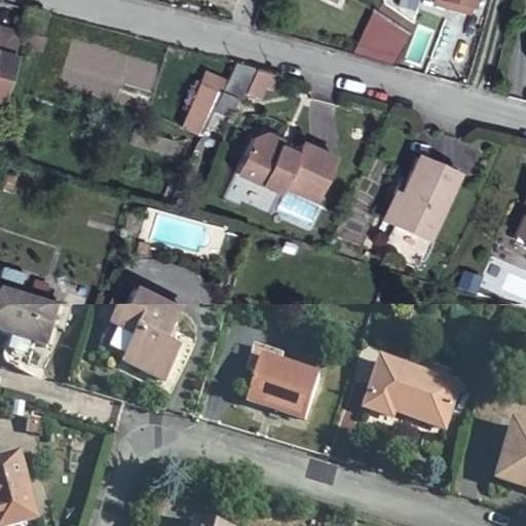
[(431,0),(433,0),(467,9),(468,0),(431,0)]
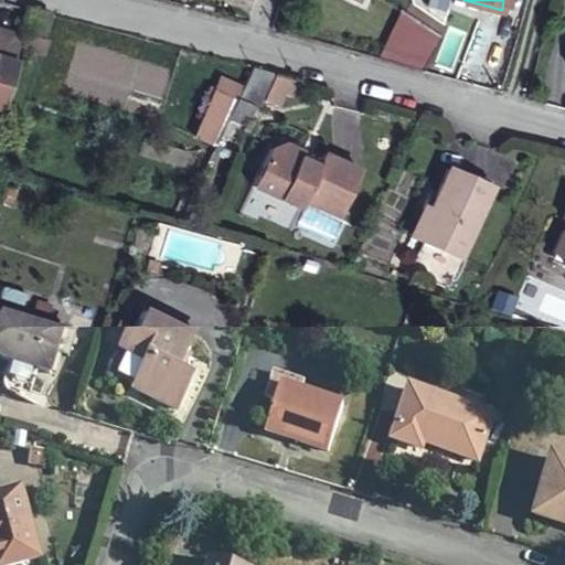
[(439,34),(397,7),(375,56),(420,68),(439,34)]
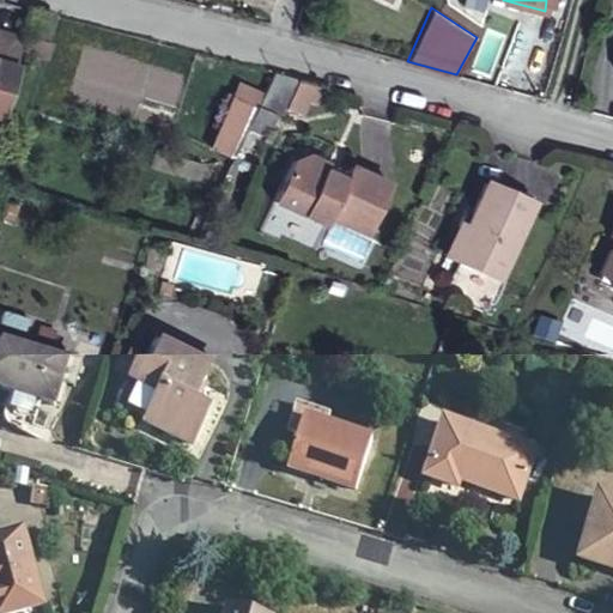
[(0,109),(23,40),(0,32),(0,109)]
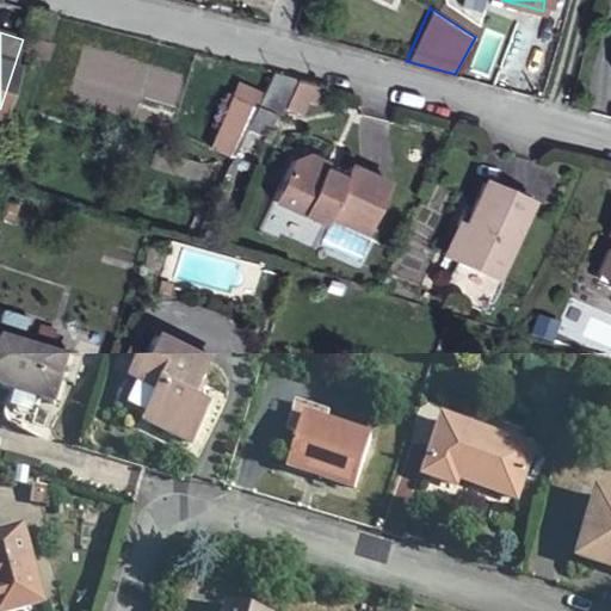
[(25,54),(45,60),(49,48),(42,47),(29,42),(25,54)]
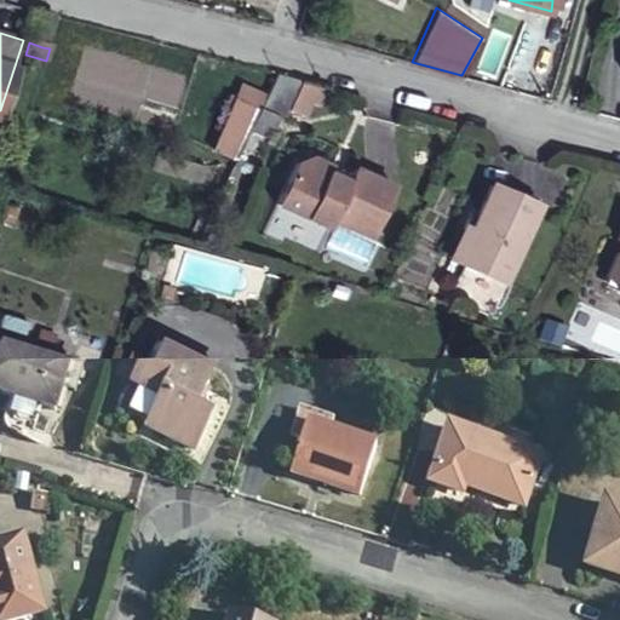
[(317,105),(325,89),(276,75),(265,96),(250,130),(267,137),(282,108),(305,114),(311,103),(317,105)]
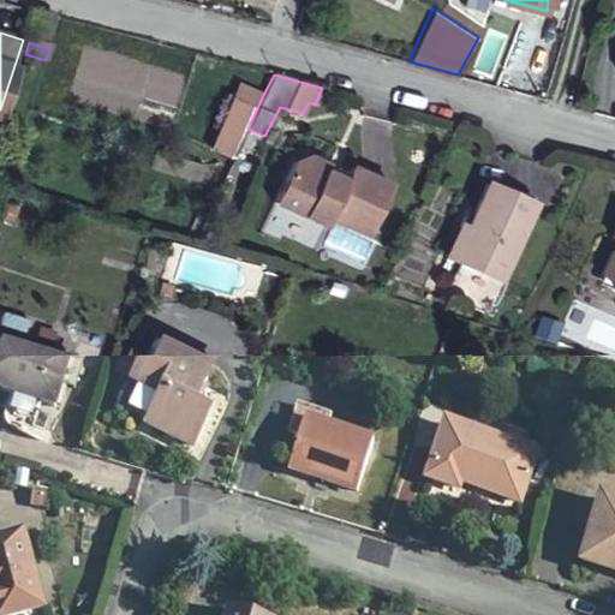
[(233,156),(248,129),(263,95),(240,85),(213,149),(233,156)]
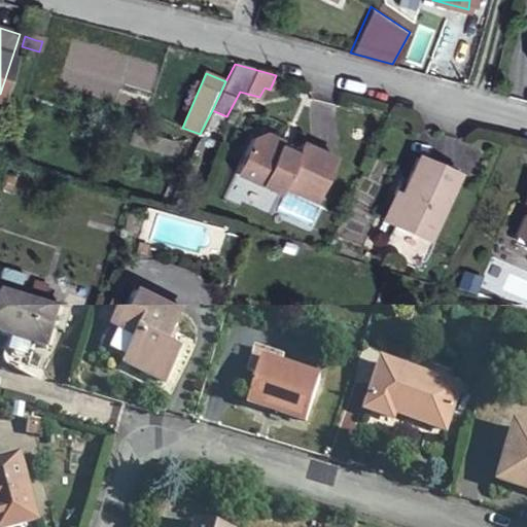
[(262,133),(248,138),(233,173),(278,192),(281,186),(314,202),(334,159),(299,143),(296,148),(293,154),(277,147),(279,141),(262,133)]
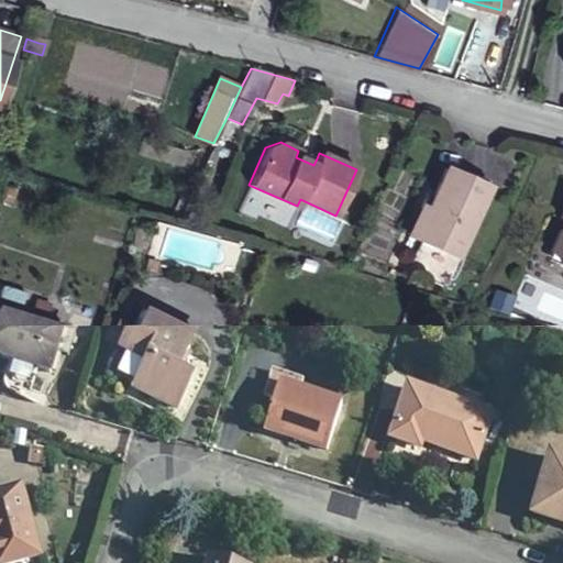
[(317,158),(298,151),(296,157),(313,165),(317,158)]
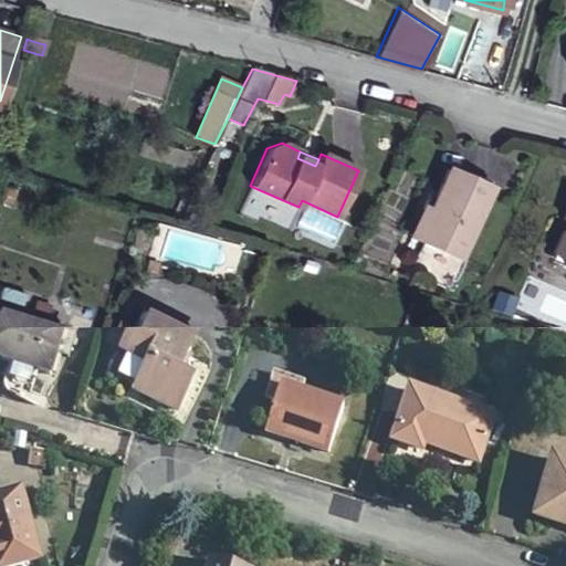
[(448,168),(429,209),(436,213),(423,241),(460,257),(490,187),(448,168)]
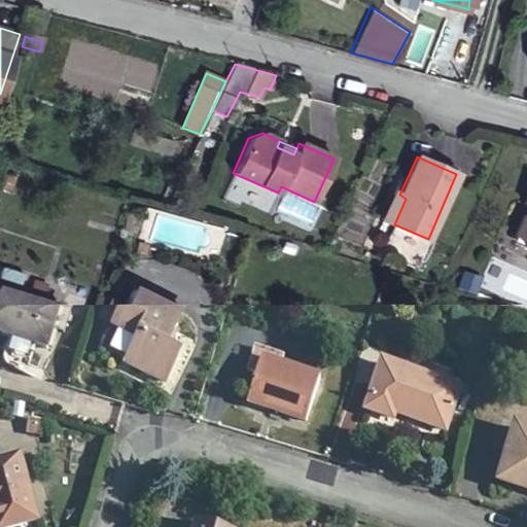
[(406,199),(399,195),(394,192),(382,219),(394,224),(406,199)]
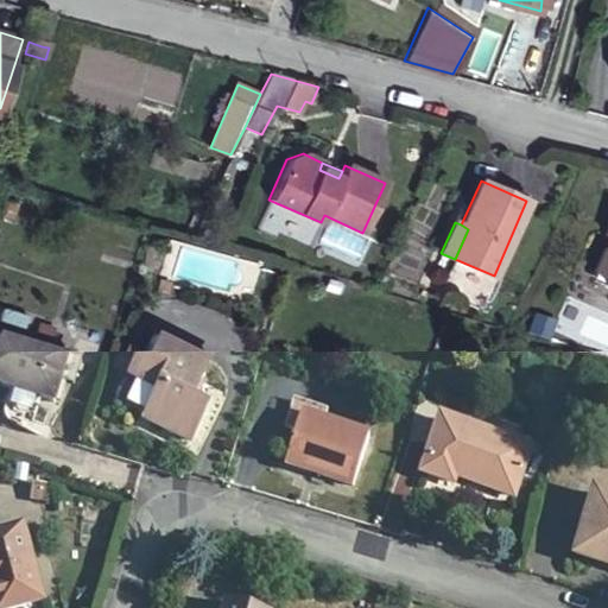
[(603,249),(593,271),(607,277),(607,278),(605,285),(607,285),(607,228),(605,235),(607,236),(607,251),(603,249)]
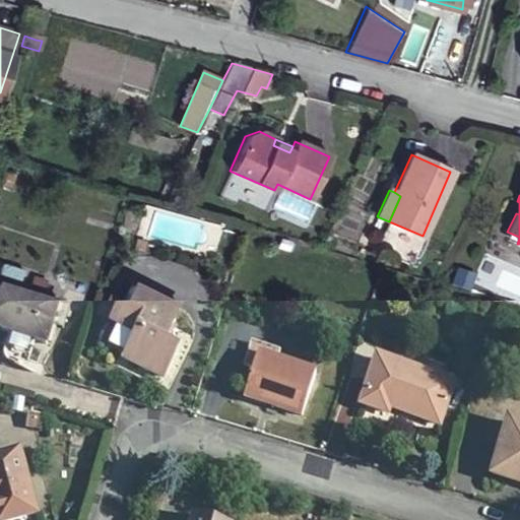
[(519,238),(519,237),(507,232),(505,238),(517,244),(519,238)]
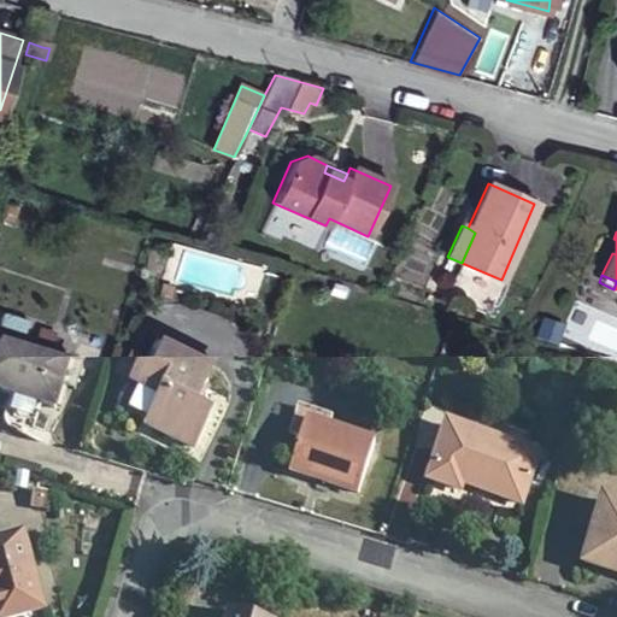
[(215,366),(157,336),(146,358),(134,382),(163,397),(148,425),(193,447),(211,411),(197,404),(215,366)]
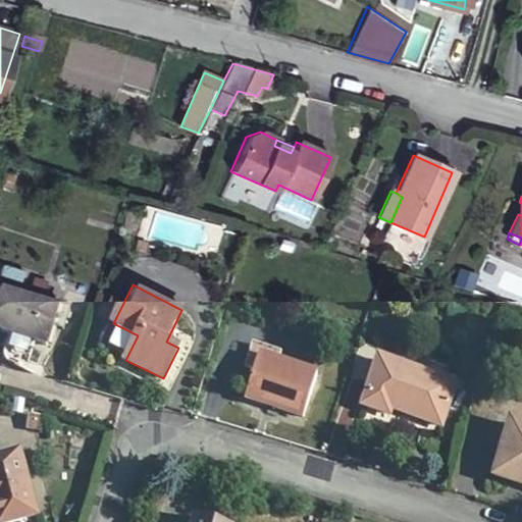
[(51,327),(58,304),(0,285),(0,330),(46,346),(51,327)]
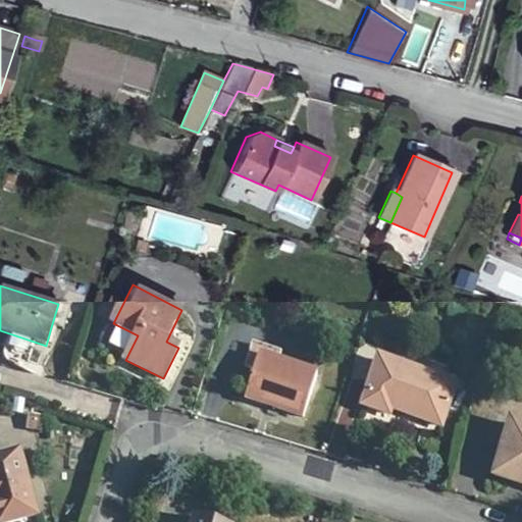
[(113,323),(123,303),(111,296),(101,317),(113,323)]
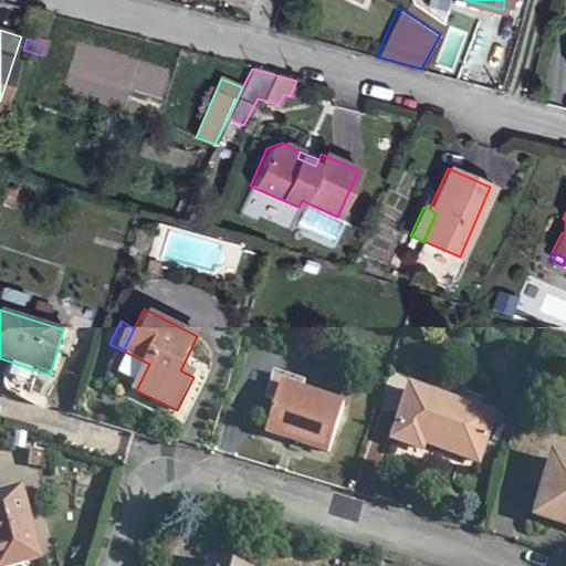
[(75,334),(63,329),(55,355),(66,359),(75,334)]
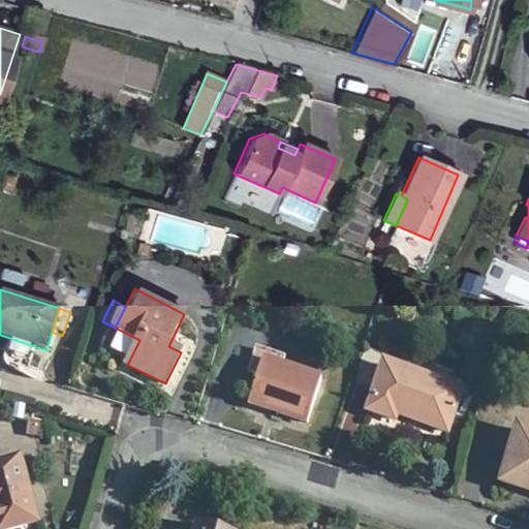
[(320,380),(262,362),(250,404),(307,423),(320,380)]
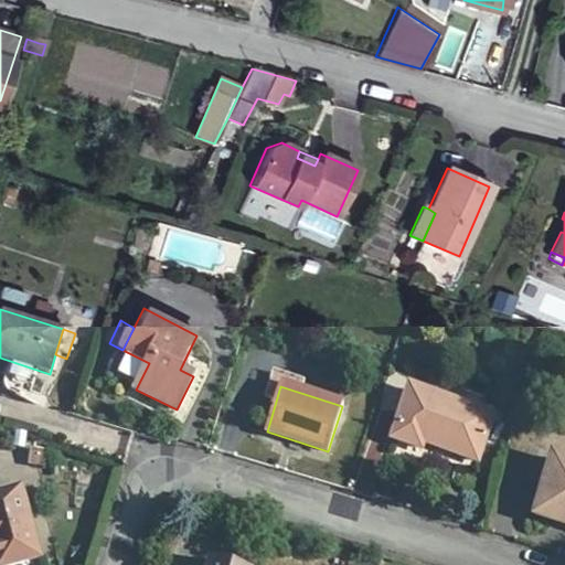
[(492,417),(413,388),(394,439),(419,449),(423,443),(476,461),(492,417)]
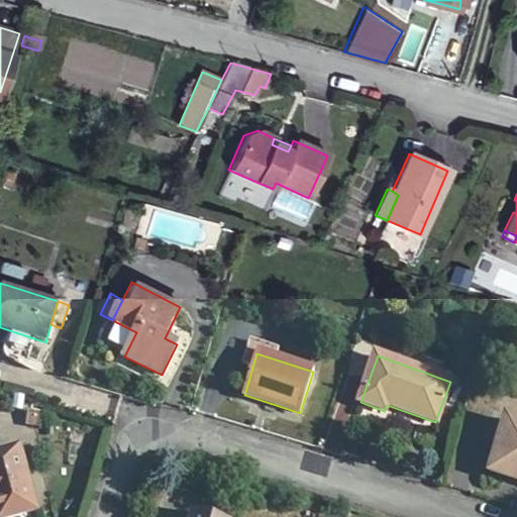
[(42,417),(27,413),(25,424),(40,427),(42,417)]
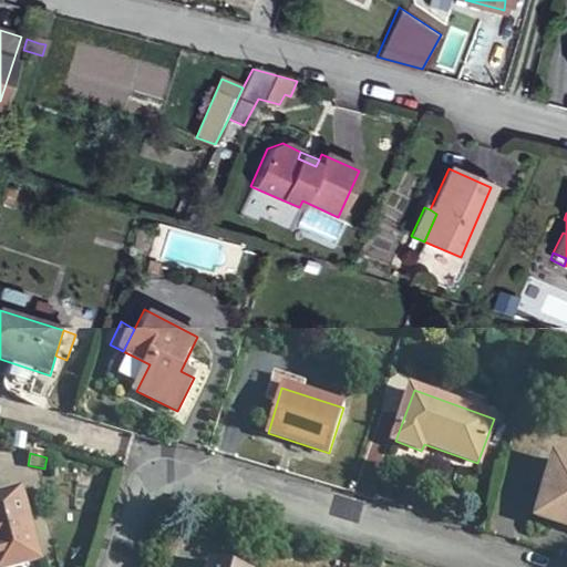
[(563,516),(566,516),(566,463),(556,460),(538,519),(560,526),(563,516)]
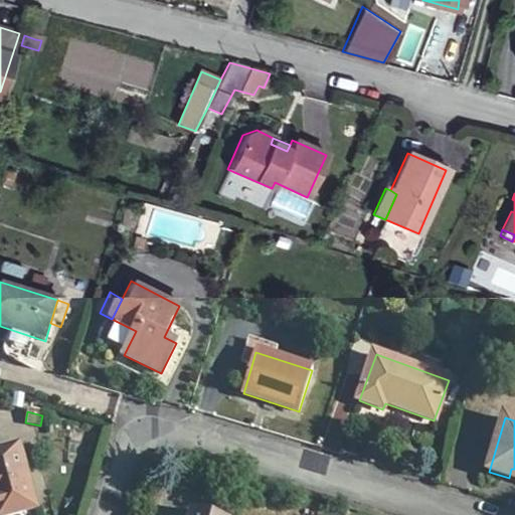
[(0,452),(0,514),(7,514),(36,508),(18,447),(0,452)]
